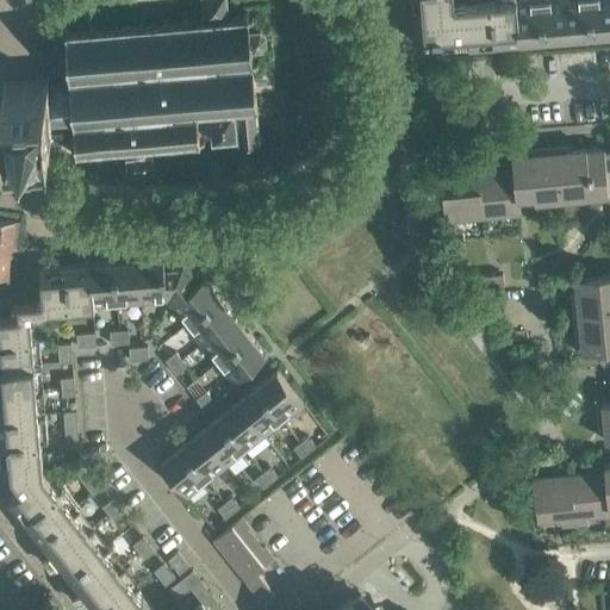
[(138,25),(132,25),(118,26),(117,22),(113,22),(114,26),(93,29),(93,24),(89,24),(89,29),(69,31),(69,26),(64,26),(66,31),(61,31),(61,35),(66,35),(69,78),(64,79),(64,82),(69,82),(70,83),(49,86),(49,79),(42,80),(2,82),(4,97),(4,100),(6,100),(7,111),(5,111),(5,116),(6,116),(7,129),(53,124),(53,118),(73,117),(75,148),(70,148),(70,151),(75,151),(76,156),(80,156),(80,151),(97,149),(98,154),(100,154),(100,149),(124,148),(124,153),(128,153),(128,157),(125,157),(126,175),(154,174),(153,156),(150,156),(149,150),(153,150),(153,145),(173,144),(173,149),(176,148),(176,143),(195,142),(195,147),(200,147),(199,142),(204,142),(204,137),(199,137),(197,112),(210,110),(212,137),(236,136),(237,143),(260,142),(253,64),(257,64),(256,60),(251,60),(250,50),(261,49),(266,43),(265,33),(260,29),(249,30),(248,19),(253,19),(253,16),(248,16),(247,11),(243,11),(243,16),(228,17),(226,0),(200,0),(203,19),(187,20),(187,16),(184,17),(184,22),(167,23),(167,18),(163,18),(163,23),(142,25),(142,19),(138,20),(138,25)]
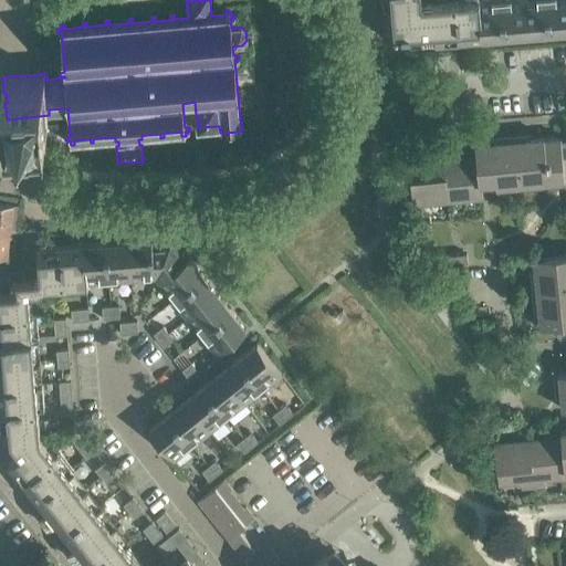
[(435,40),(435,43),(481,39),(478,0),(471,0),(421,4),(420,0),(380,0),(384,38),(409,37),(409,35),(421,34),(421,41),(435,40)]
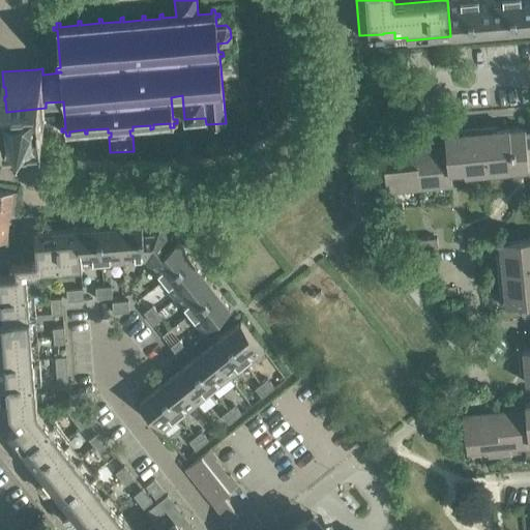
[(469,0),(447,0),(450,36),(472,35),(469,0)]
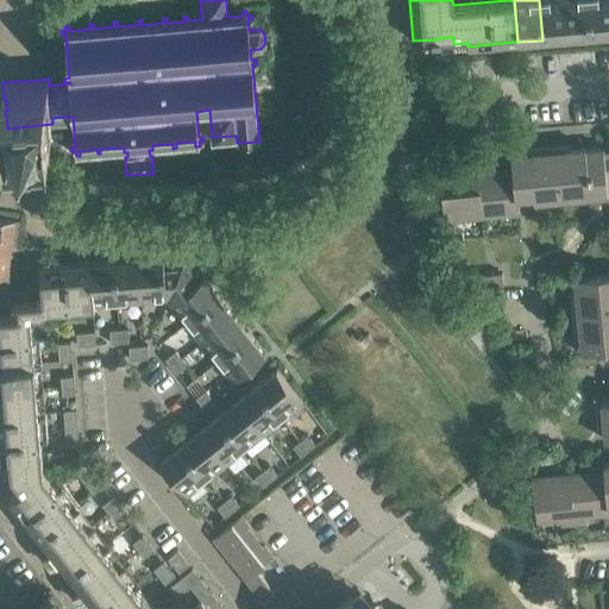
[(567,38),(563,0),(539,0),(542,41),(567,38)]
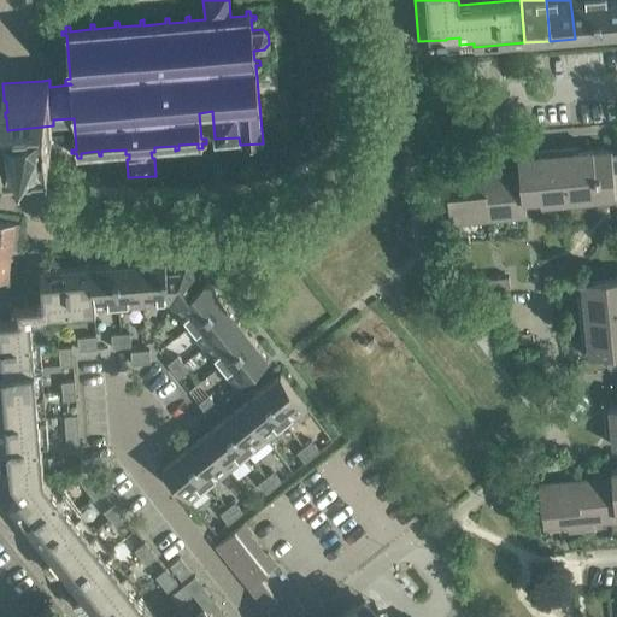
[(595,0),(570,0),(575,39),(599,36),(595,0)]
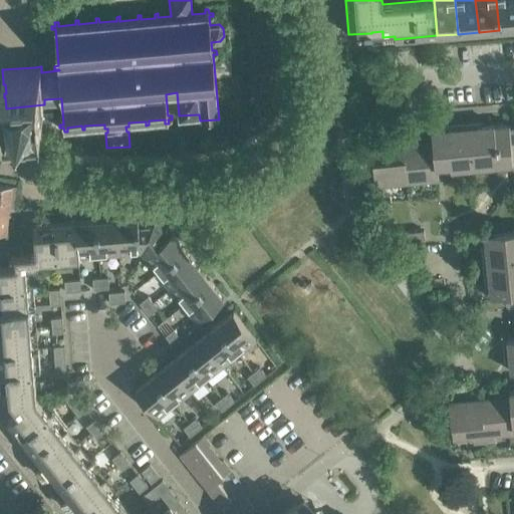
[(513,28),(513,0),(496,0),(499,30),(513,28)]
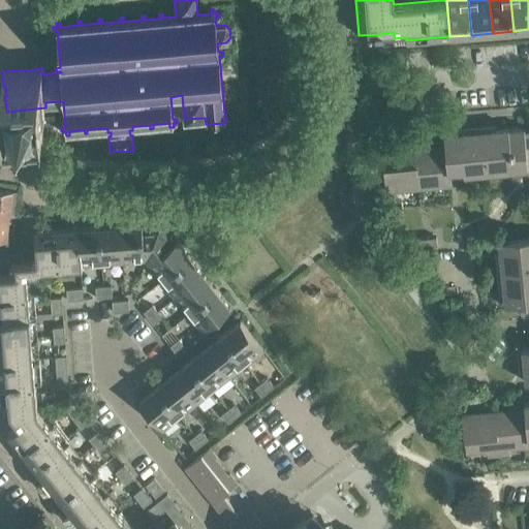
[(528,149),(526,149),(524,128),(508,130),(508,127),(492,129),(492,131),(461,134),(460,132),(443,133),(444,148),(426,150),(425,144),(403,146),(403,152),(382,154),(383,167),(382,167),(384,192),(402,190),(402,188),(433,185),(434,187),(449,186),(448,172),(464,170),(463,168),(494,165),(494,167),(527,164),(527,170),(528,172),(528,237),(498,241),(499,257),(502,257),(505,288),(503,288),(504,305),(528,302),(528,347),(522,348),(525,348),(526,364),(524,364),(525,381),(528,380),(528,402),(524,403),(524,408),(509,410),(509,412),(478,415),(478,412),(461,414),(464,439),(466,453),(487,450),(488,456),(509,454),(509,447),(528,445),(528,149)]
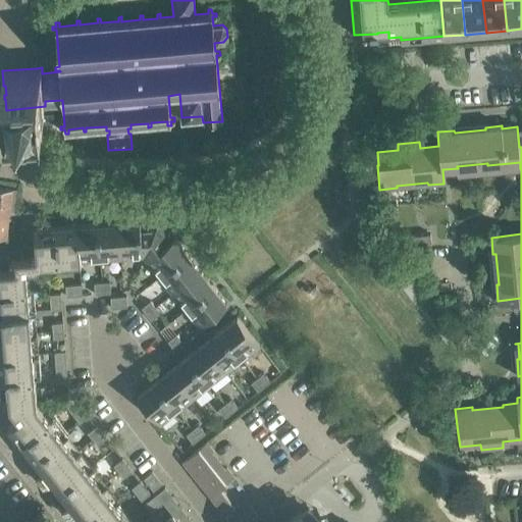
[(0,237),(5,238),(9,211),(9,208),(10,199),(12,189),(2,188),(0,187),(0,237)]
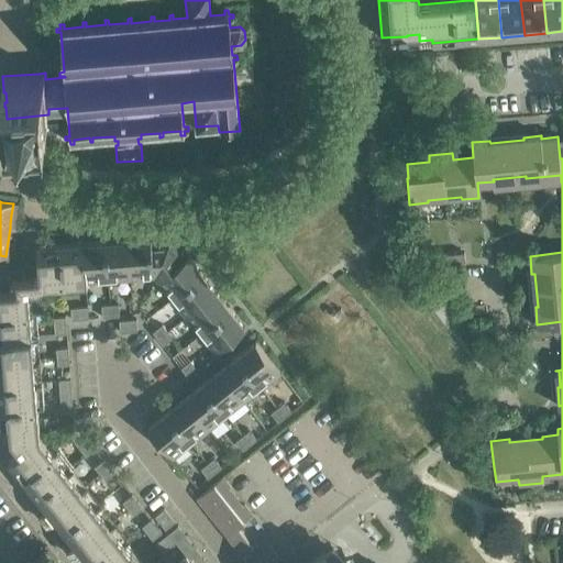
[(151,238),(127,240),(130,279),(154,277),(151,239),(151,238)]
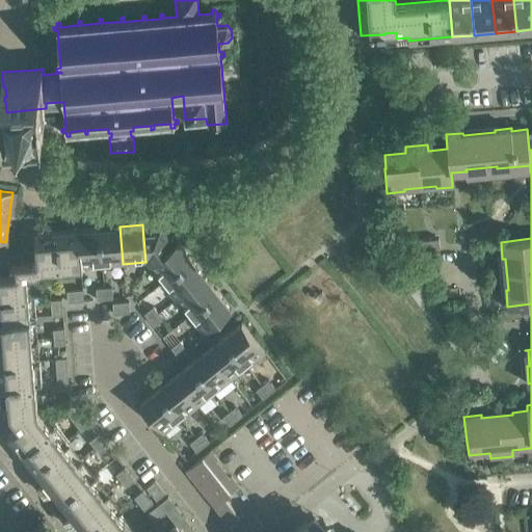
[(145,262),(148,265),(176,242),(161,224),(142,225),(145,262)]
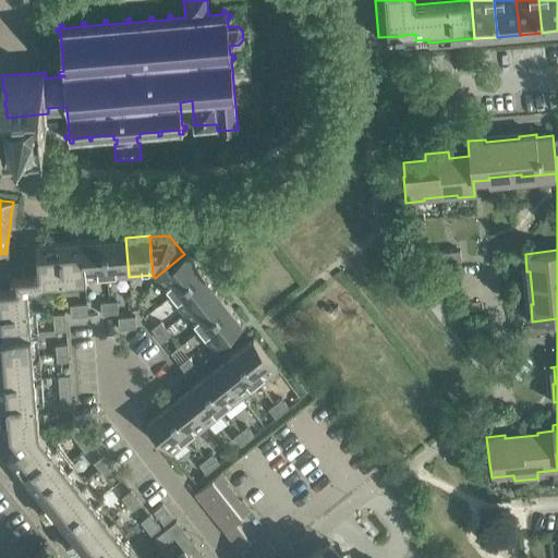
[(125,238),(121,238),(104,240),(107,278),(129,277),(125,238)]
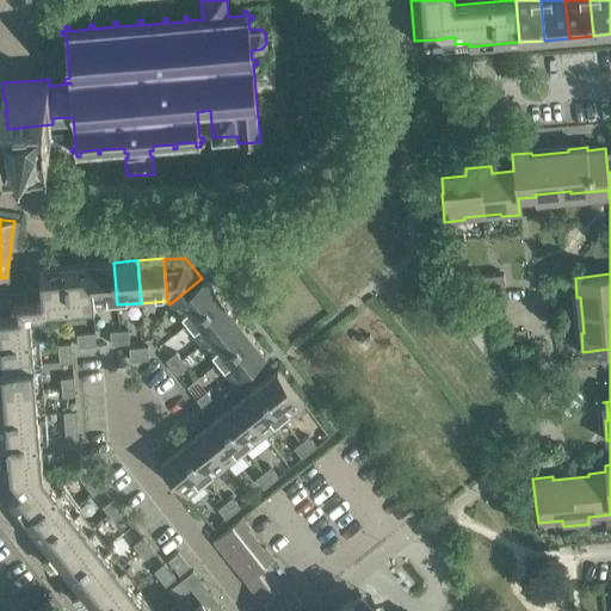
[(113,263),(90,264),(93,307),(117,304),(113,263)]
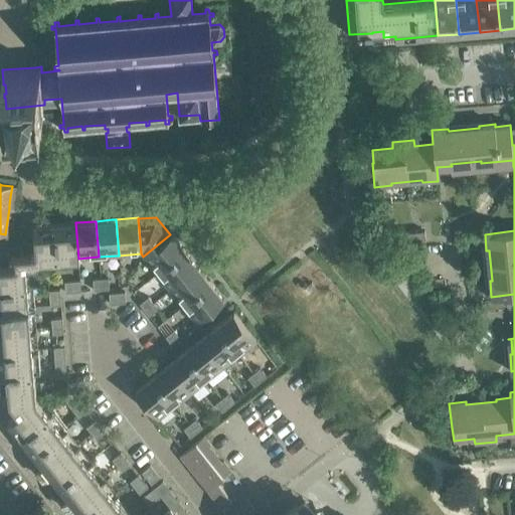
[(78,259),(75,222),(33,226),(35,253),(8,256),(9,267),(0,268),(0,310),(28,308),(25,267),(37,266),(37,263),(78,259)]
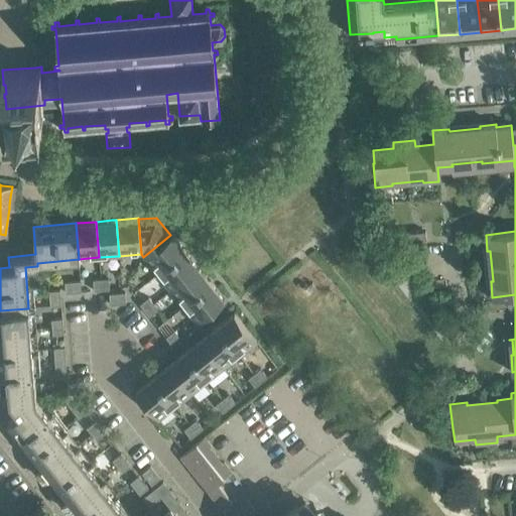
[(425,231),(385,234),(381,235),(382,245),(426,240),(425,231)]
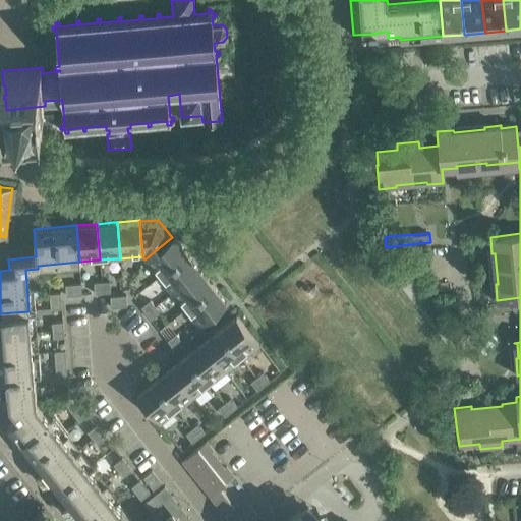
[(173,236),(172,237),(145,259),(158,276),(187,253),(173,236)]
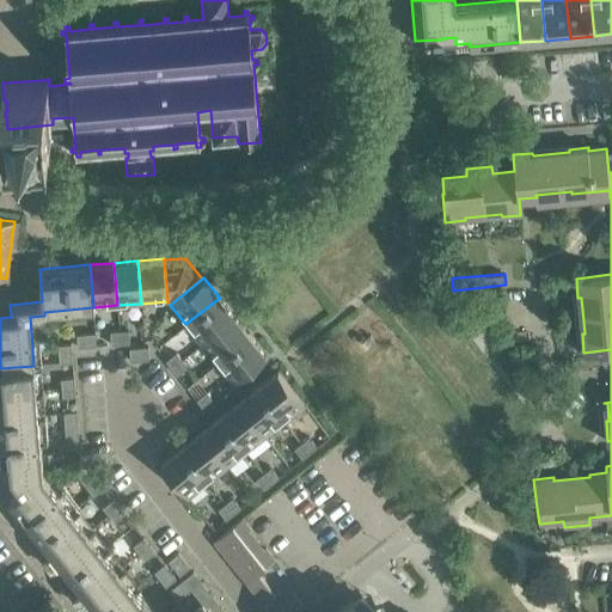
[(234,317),(220,298),(185,324),(201,343),(234,317)]
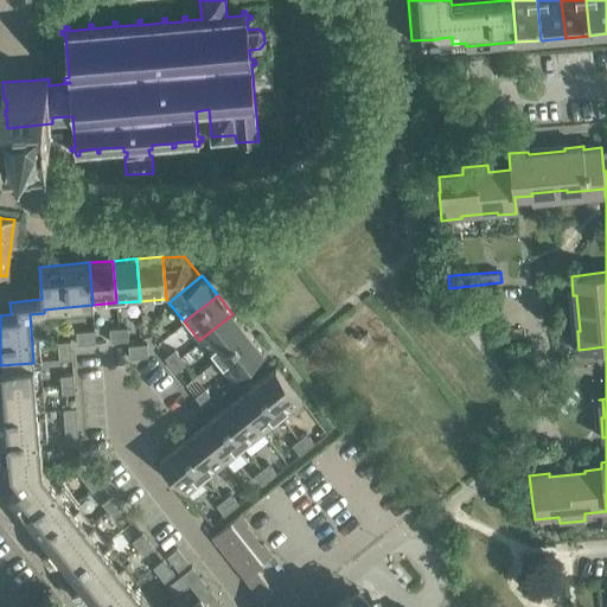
[(199,340),(215,359),(248,333),(232,314),(199,340)]
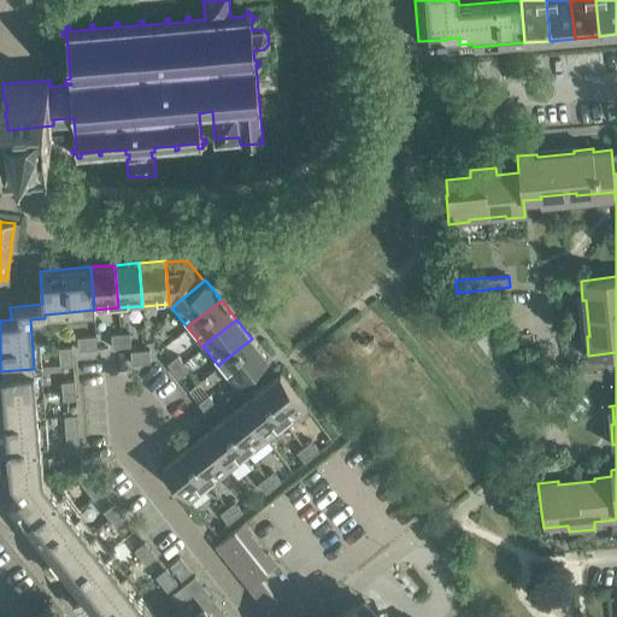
[(130,333),(121,334),(122,346),(130,346),(130,333)]
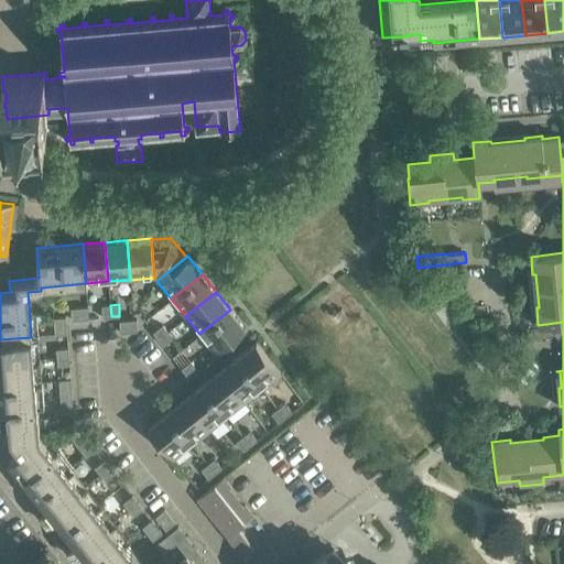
[(110,305),(101,305),(102,317),(111,316),(110,305)]
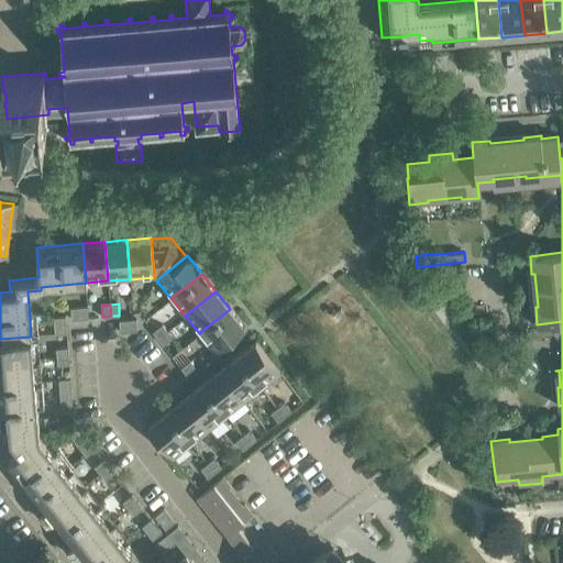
[(72,319),(88,318),(87,306),(70,308),(72,319)]
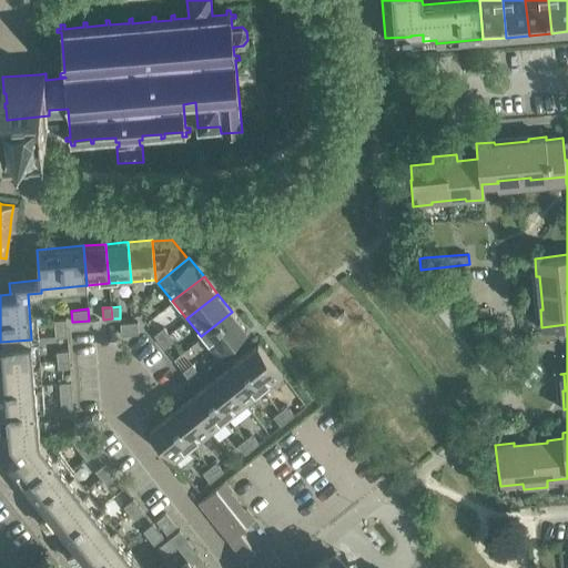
[(246,331),(232,312),(201,336),(215,355),(246,331)]
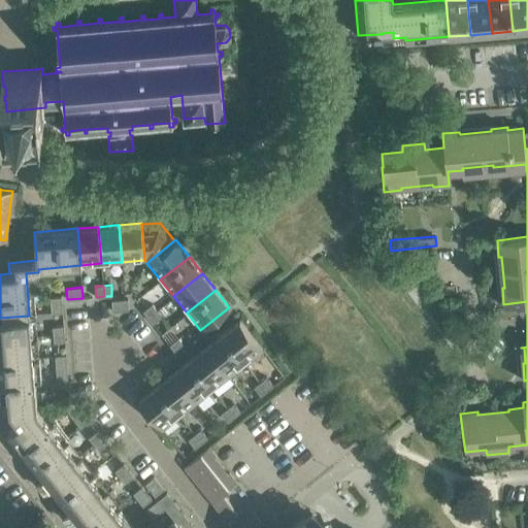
[(50,297),(51,314),(62,312),(61,296),(50,297)]
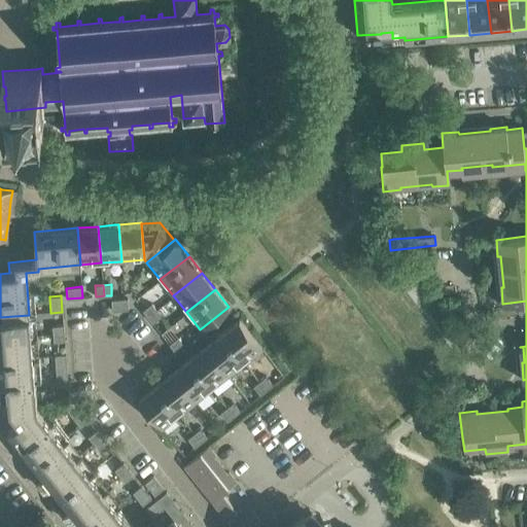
[(111,300),(112,311),(128,309),(127,297),(111,300)]
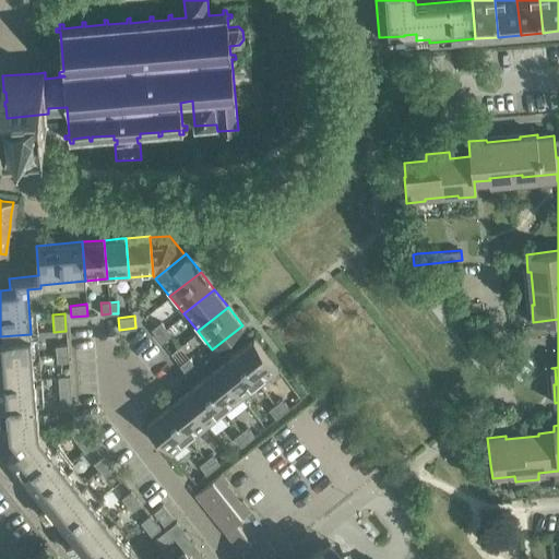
[(165,329),(161,322),(151,329),(156,335),(165,329)]
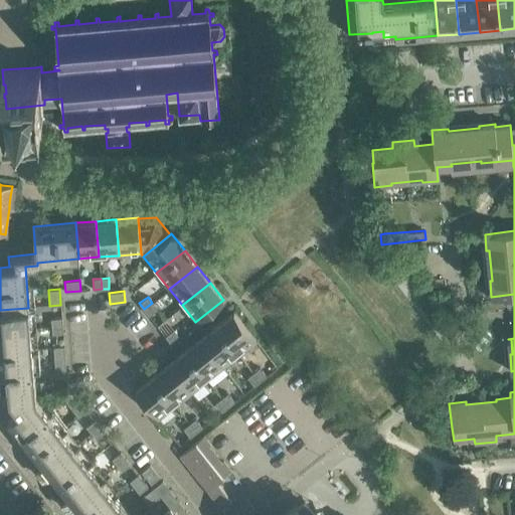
[(149,316),(157,309),(152,303),(144,309),(149,316)]
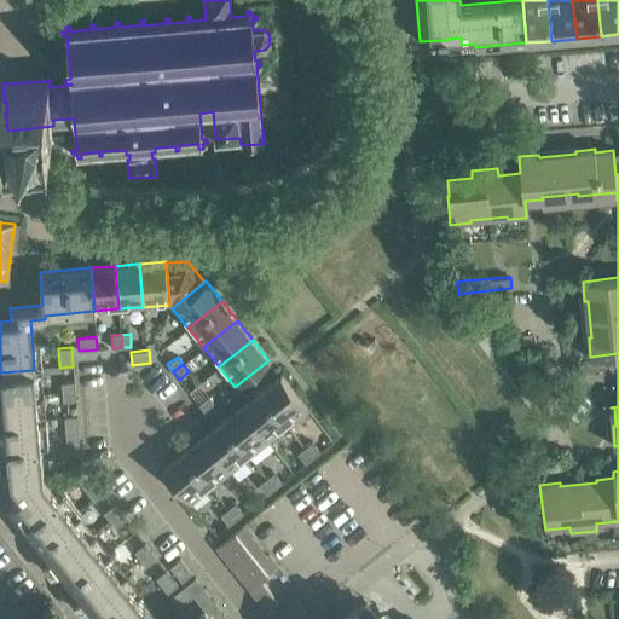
[(0,422),(39,418),(34,370),(0,372),(0,422)]
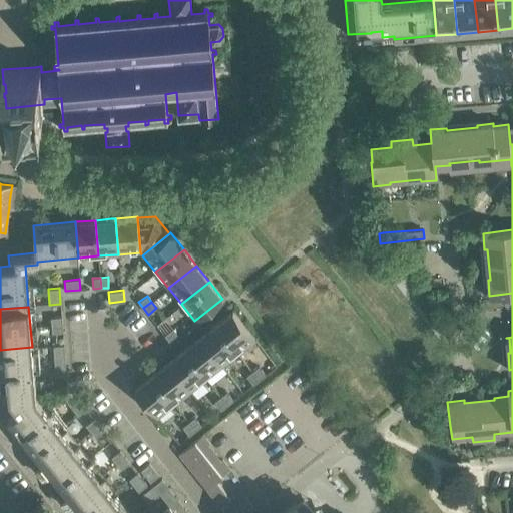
[(255,340),(232,311),(215,325),(238,353),(255,340)]
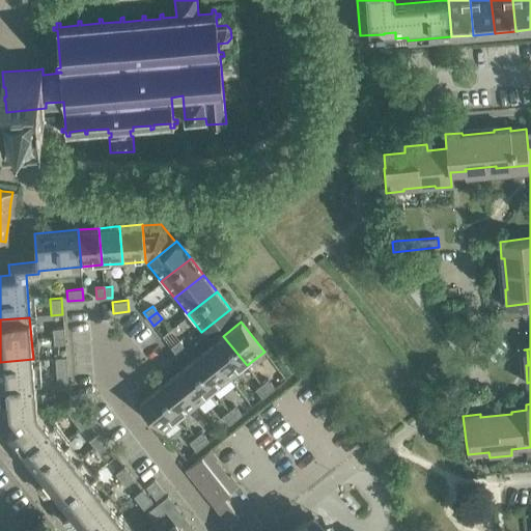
[(54,344),(65,343),(63,328),(53,328),(54,344)]
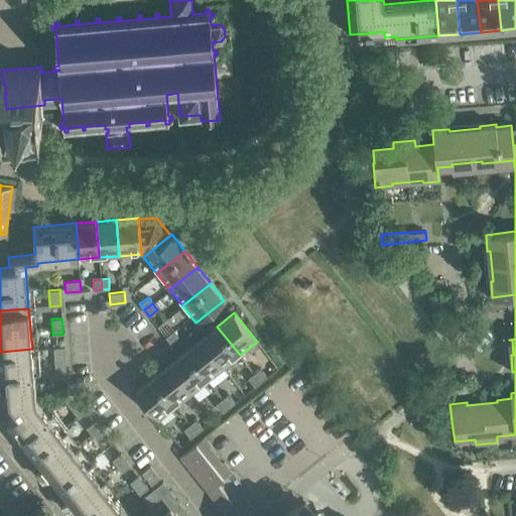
[(224,368),(240,355),(217,327),(201,340),(224,368)]
